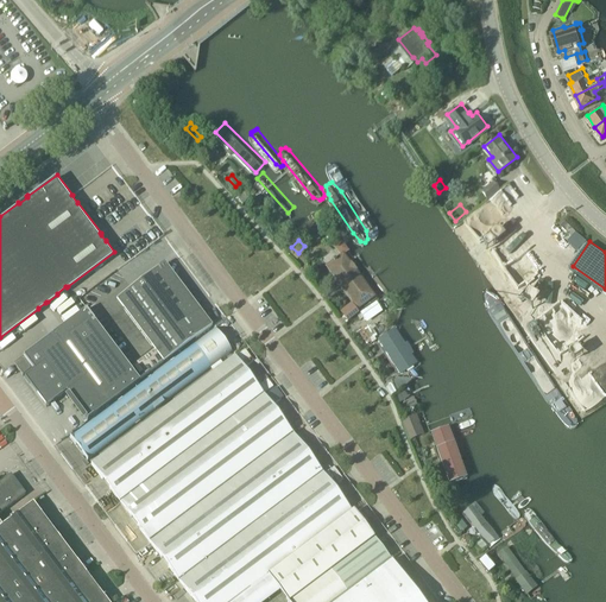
[(334,252),(326,258),(358,301),(367,295),(334,252)]
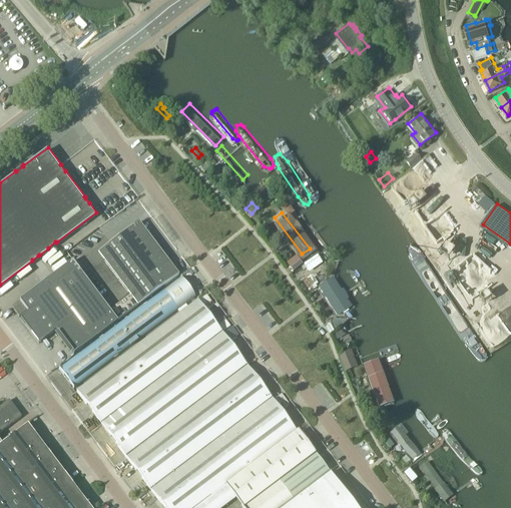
[(175,265),(174,266),(140,219),(100,249),(139,302),(165,282),(166,282),(180,272),(175,265)]
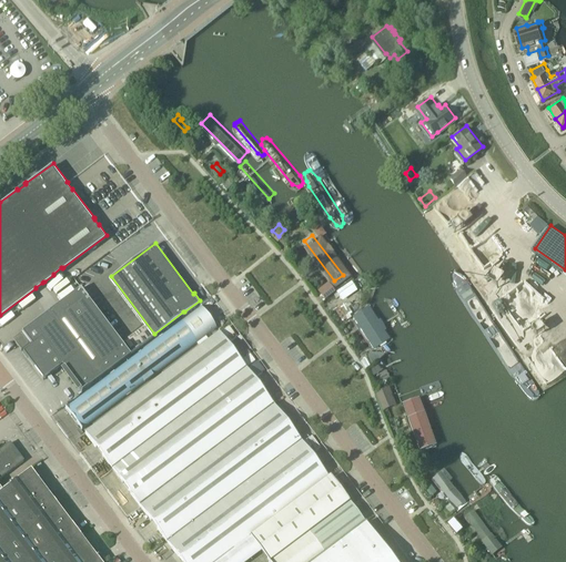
[(82,285),(32,322),(23,328),(32,339),(33,341),(24,348),(44,376),(63,361),(83,388),(132,350),(82,285)]
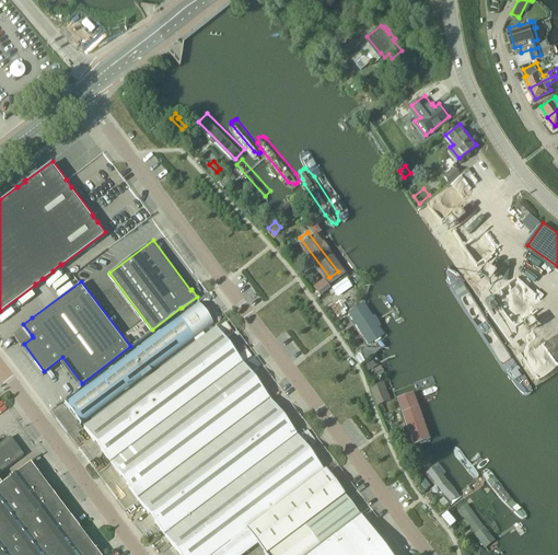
[(82,419),(213,320),(198,299),(67,399),(82,419)]
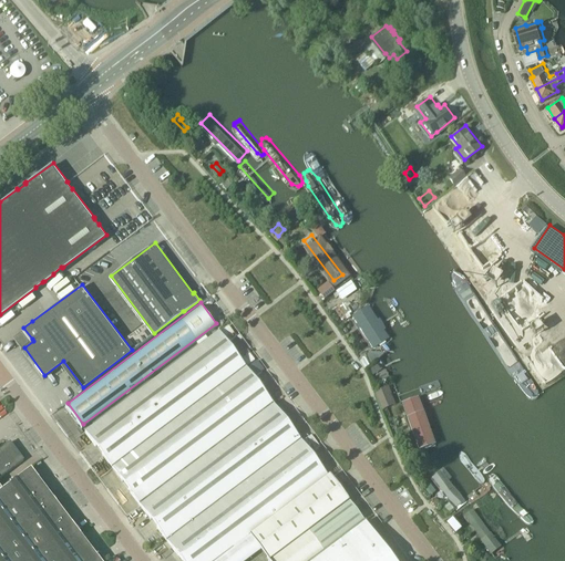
[(338,303),(336,304),(343,315),(347,313),(340,302),(338,303)]
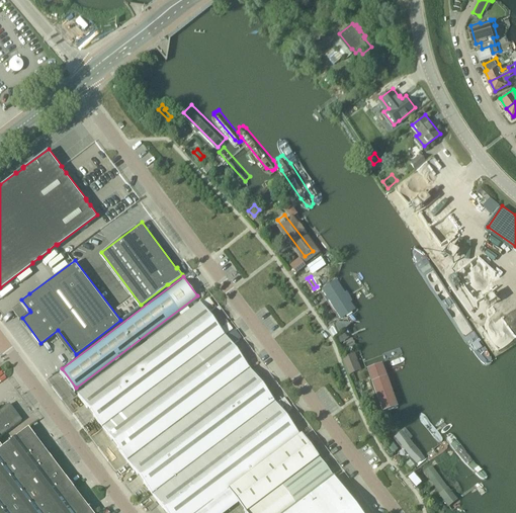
[(139,305),(132,294),(126,298),(134,309),(139,305)]
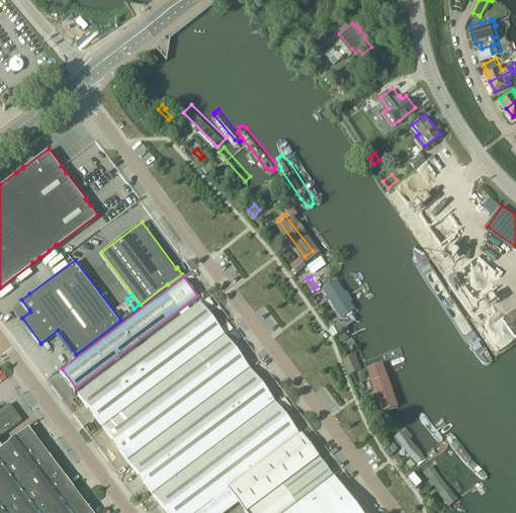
[(21,316),(29,310),(21,300),(21,301),(13,307),(21,316)]
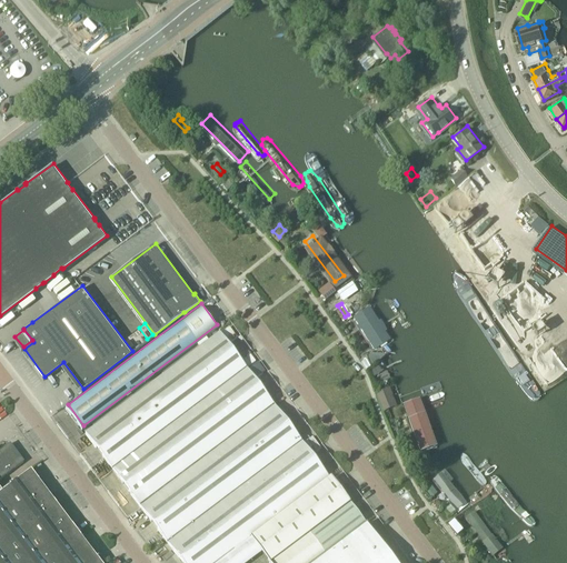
[(210,562),(330,473),(276,402),(220,329),(88,430),(142,503),(187,562),(210,562)]
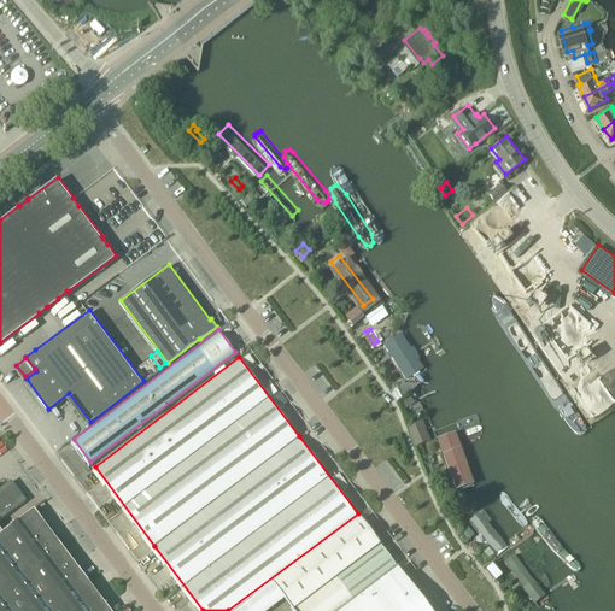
[(281,388),(273,395),(280,405),(288,398),(281,388)]
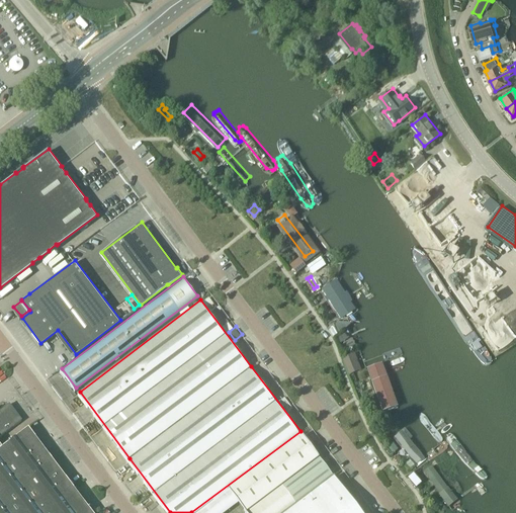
[(346,331),(339,334),(342,340),(349,336),(346,331)]
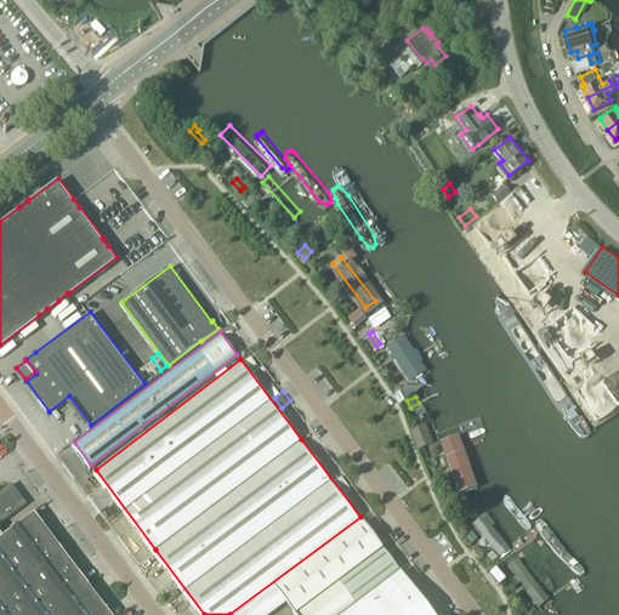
[(426,417),(413,427),(415,433),(429,423),(426,417)]
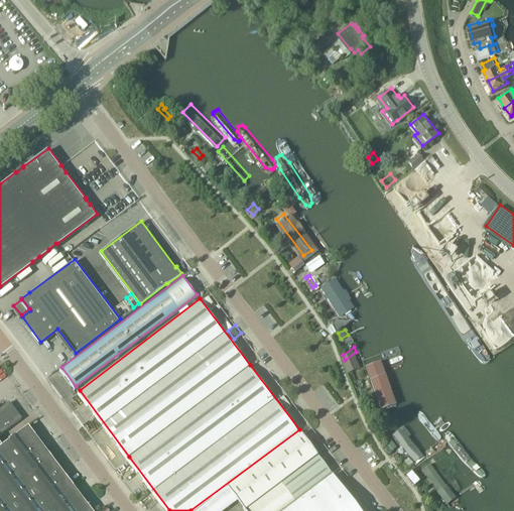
[(371,357),(364,359),(377,390),(384,387),(371,357)]
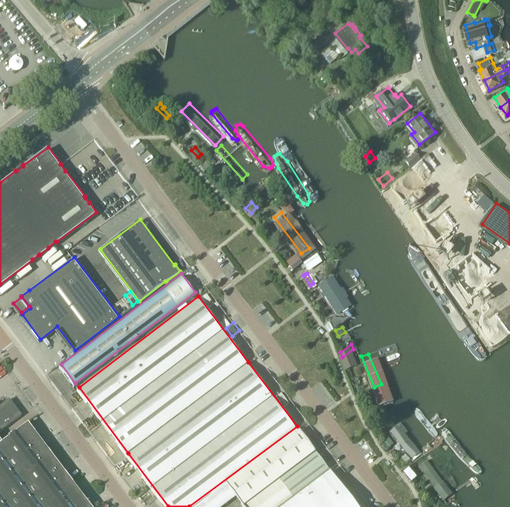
[(0,441),(3,440),(0,435),(0,429),(23,412),(11,395),(1,403),(0,401),(0,441)]
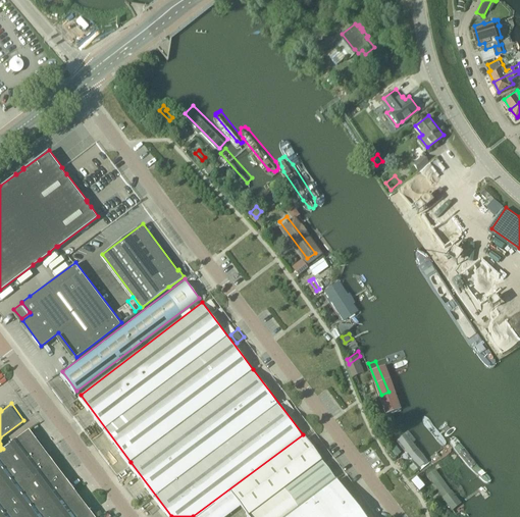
[(0,516),(96,516),(30,428),(3,449),(0,450),(0,516)]
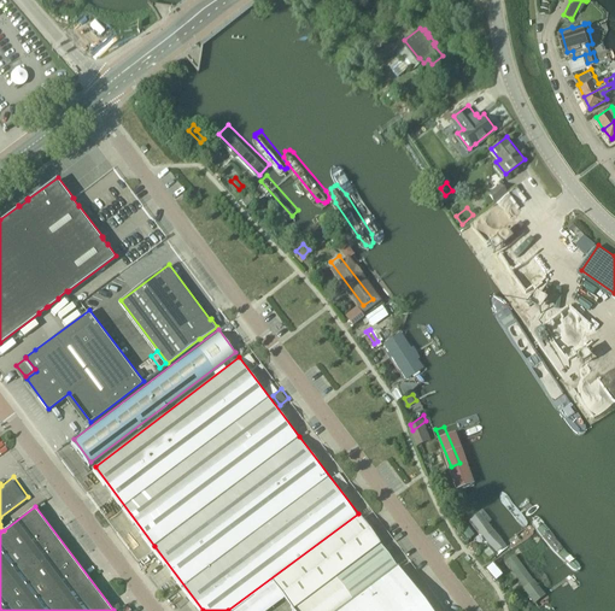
[(482,510),(473,518),(499,551),(509,542),(482,510)]
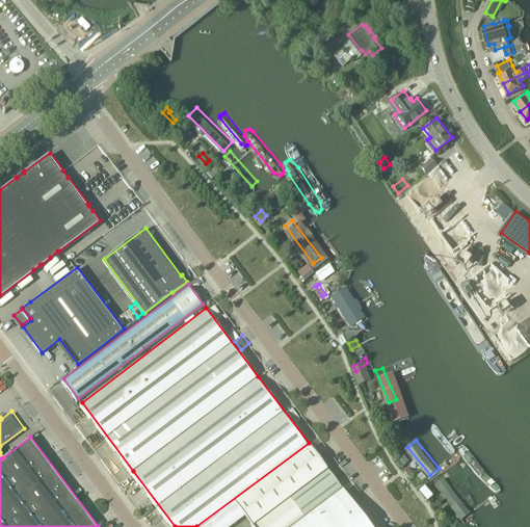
[(236,500),(245,514),(254,523),(288,497),(326,468),(309,444),(270,473),(236,500)]
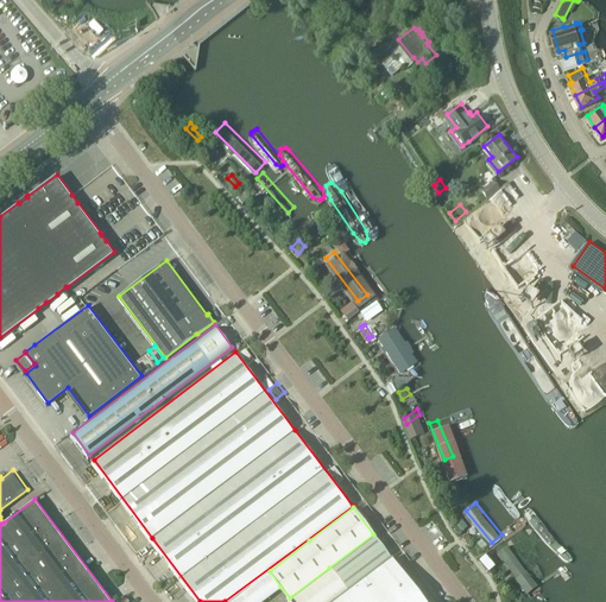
[(292,601),(332,601),(391,558),(374,536),(330,569),(290,599),(292,601)]
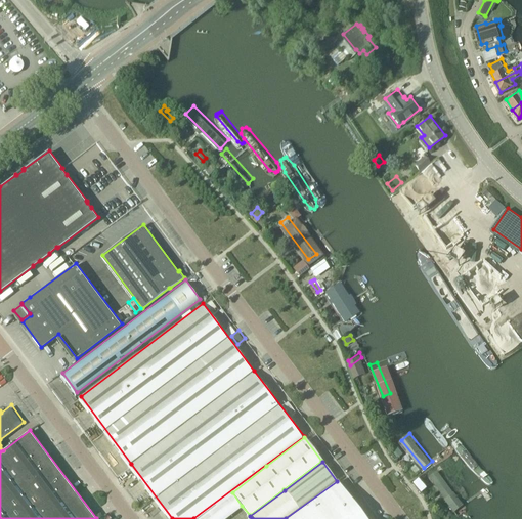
[(434,467),(427,472),(455,511),(462,507),(434,467)]
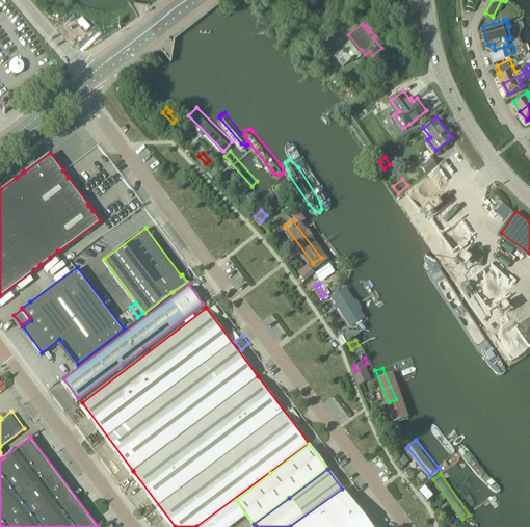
[(425,482),(420,486),(428,496),(433,492),(425,482)]
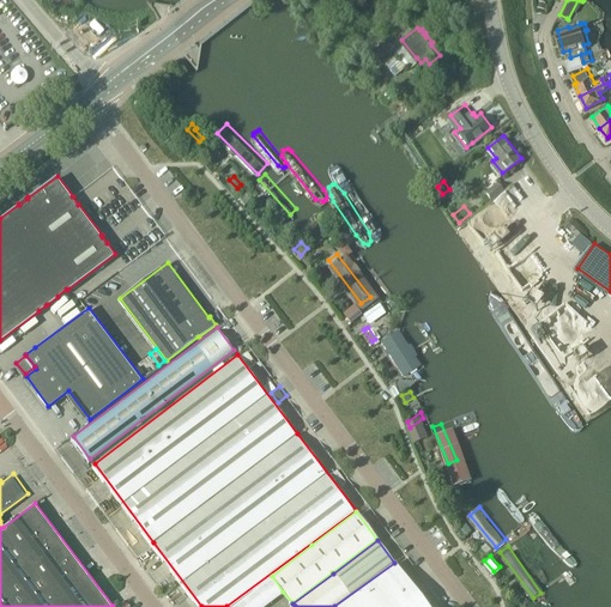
[(428,606),(394,563),(334,606),(428,606)]
